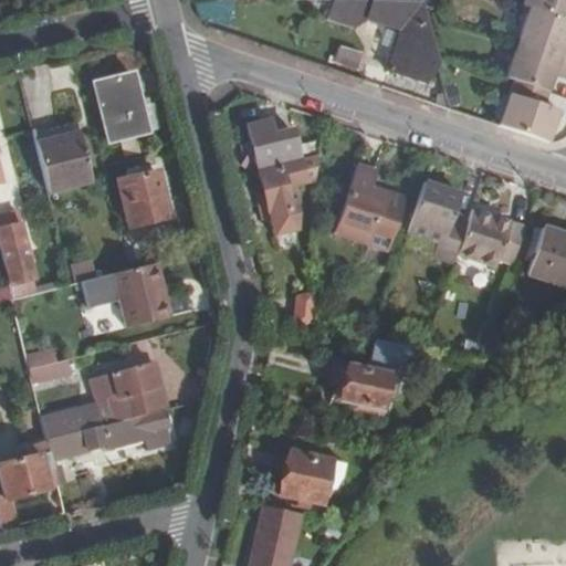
[(375,0),(333,0),(327,20),(354,29),(367,21),(399,32),(387,71),(408,77),(423,83),(430,64),(437,66),(433,53),(422,9),(421,4),(375,0)]
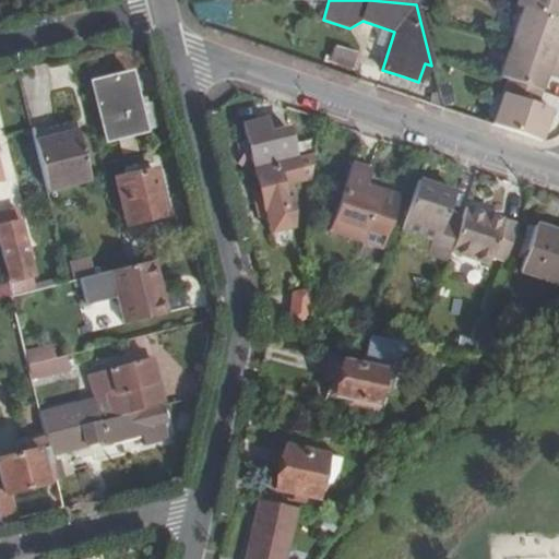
[(558,0),(516,0),(514,7),(522,9),(558,22),(558,0)]
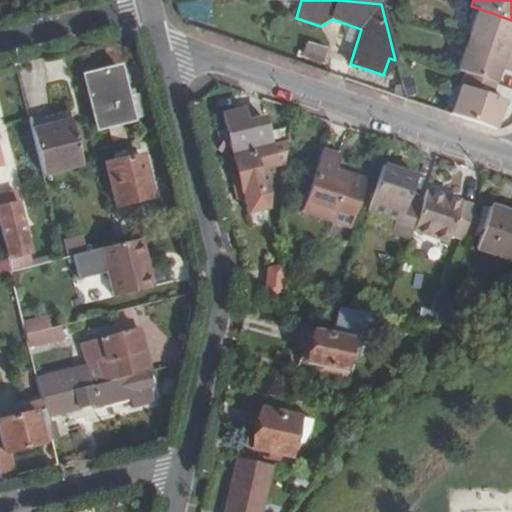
[(511,32),(511,20),(478,8),(468,37),(511,51),(511,35),(511,32)]
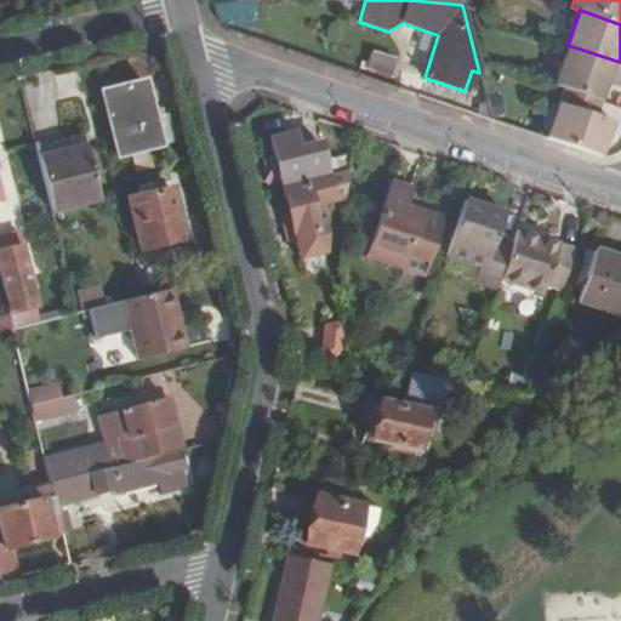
[(620,62),(568,45),(553,85),(600,102),(607,81),(620,86),(620,62)]
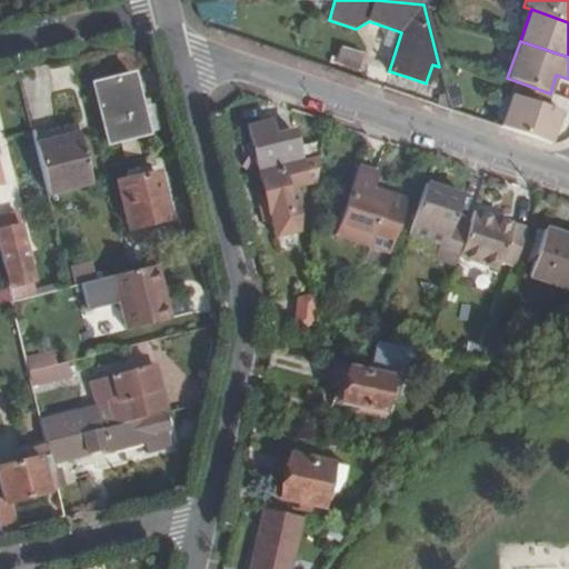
[(333,62),(358,71),(365,53),(340,45),(333,62)]
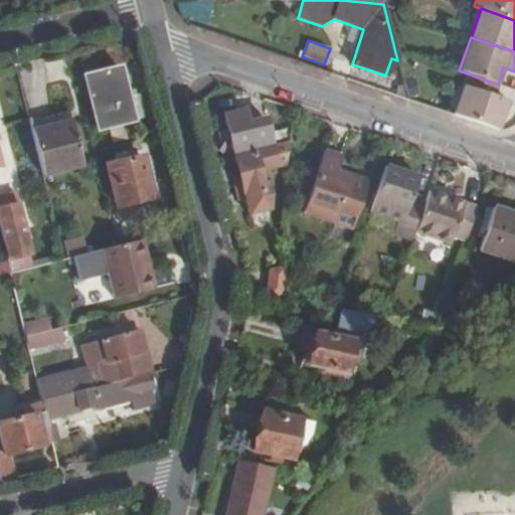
[(133,121),(120,68),(83,77),(98,130),(133,121)]
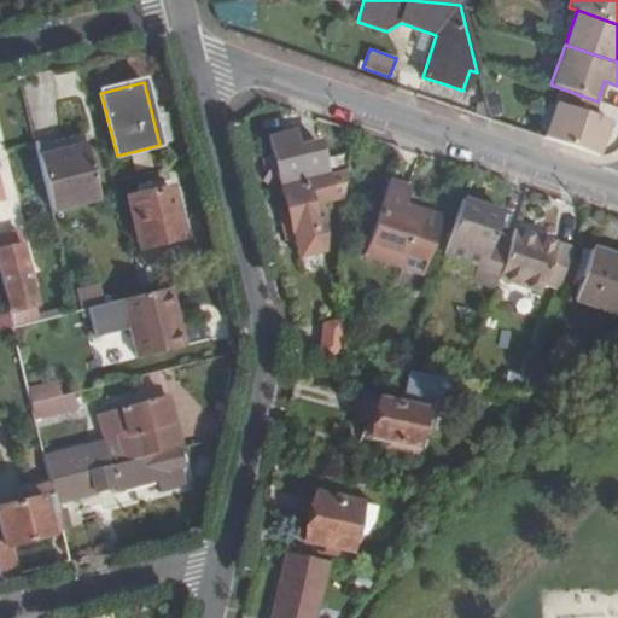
[(445,85),(439,103),(489,120),(483,99),(462,91),(445,85)]
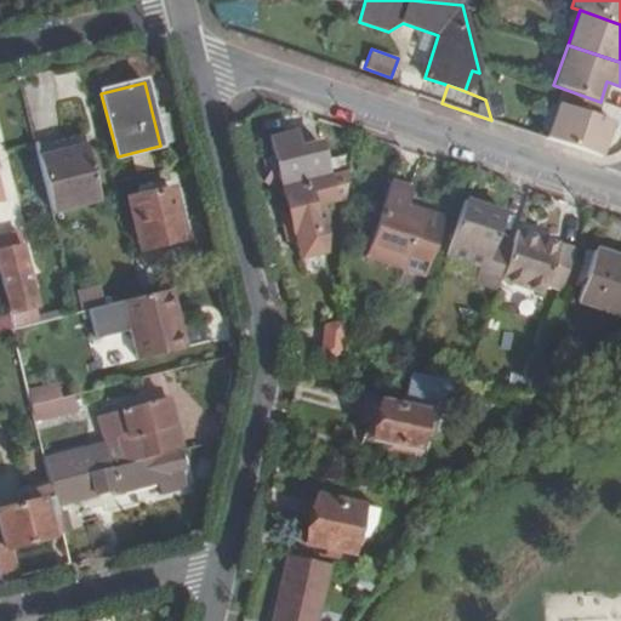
[(558,103),(545,138),(599,157),(611,123),(558,103)]
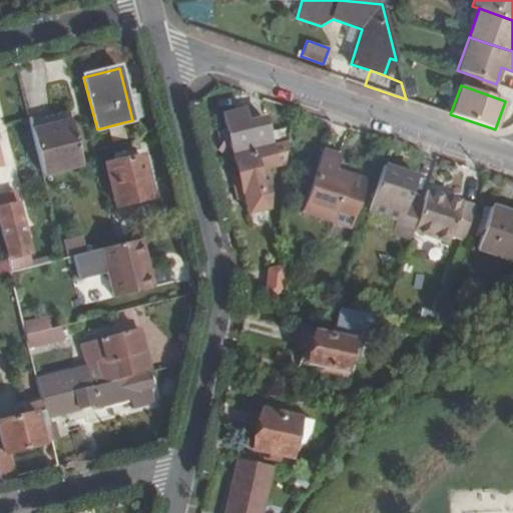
[(233,154),(271,145),(263,118),(246,122),(243,109),(224,114),(226,127),(217,130),(220,141),(229,139),(233,154)]
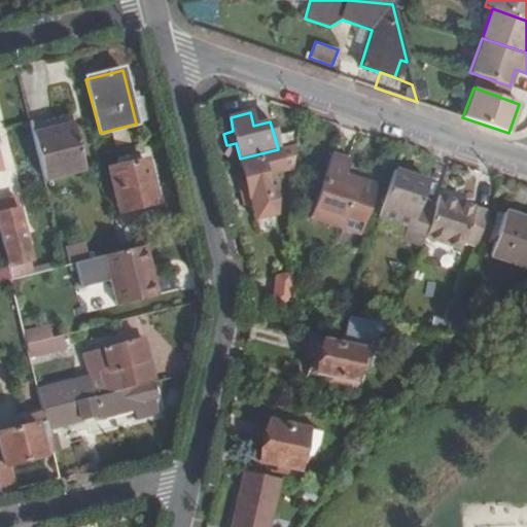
[(72,125),(32,134),(43,180),(83,169),(72,125)]
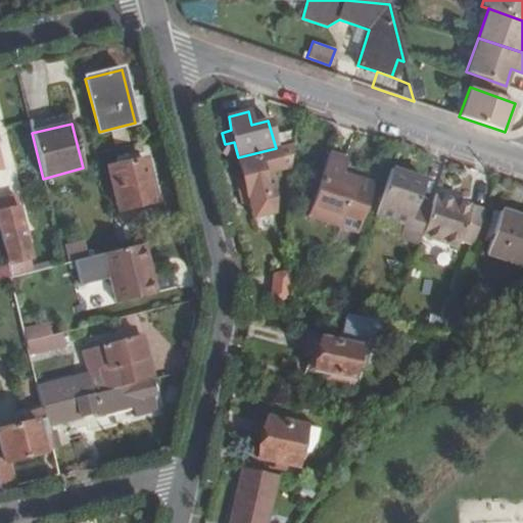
[(281,170),(276,148),(238,157),(251,210),(276,204),(277,204),(269,173),(281,170)]
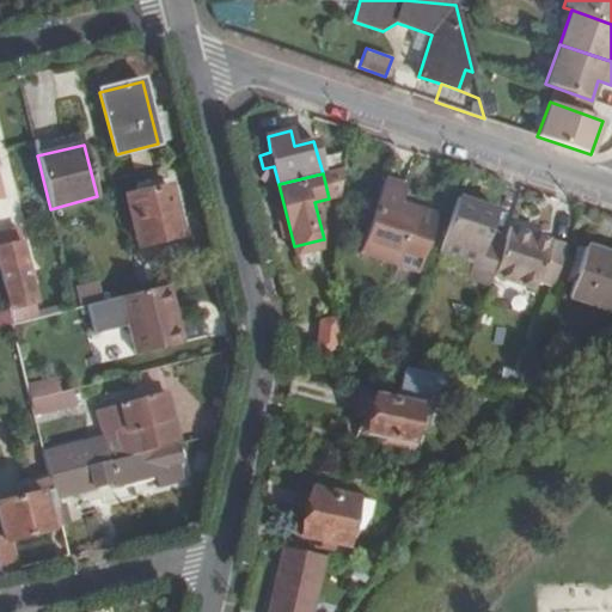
[(404,187),(385,181),(361,251),(417,270),(435,216),(398,203),(404,187)]
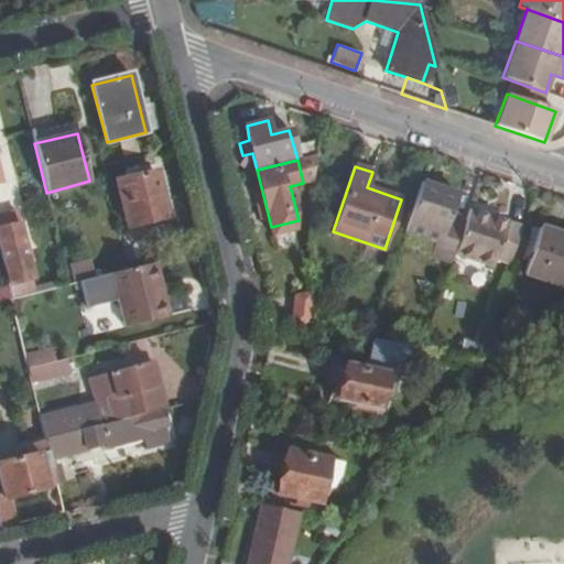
[(156,172),(116,182),(128,226),(166,217),(156,172)]
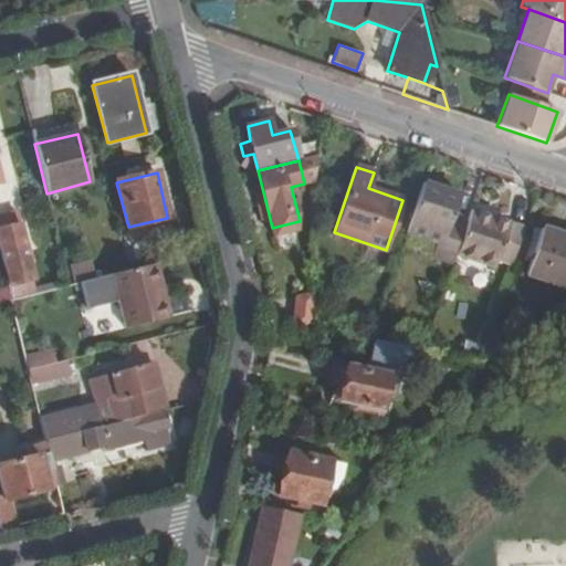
[(422,182),(407,231),(437,241),(432,254),(453,261),(457,253),(467,223),(452,219),(454,211),(460,196),(422,182)]
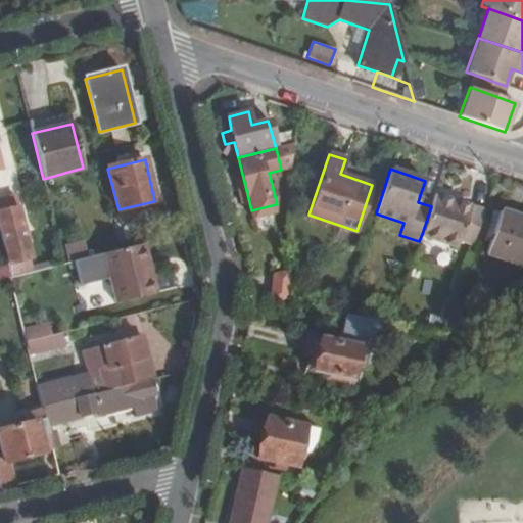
[(418,202),(431,206),(433,200),(420,195),(418,202)]
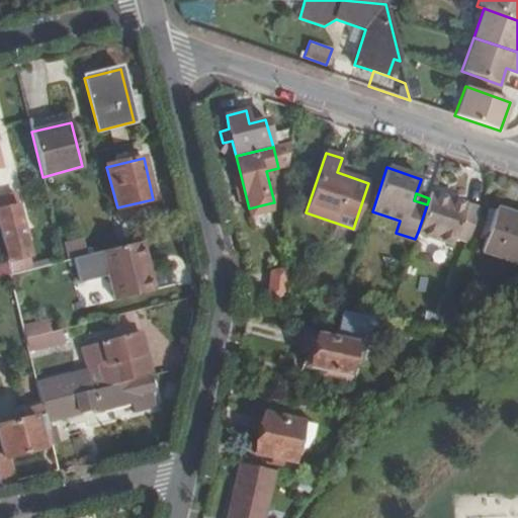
[(455,237),(468,242),(480,209),(431,193),(429,198),(427,204),(418,232),(452,243),(455,237)]
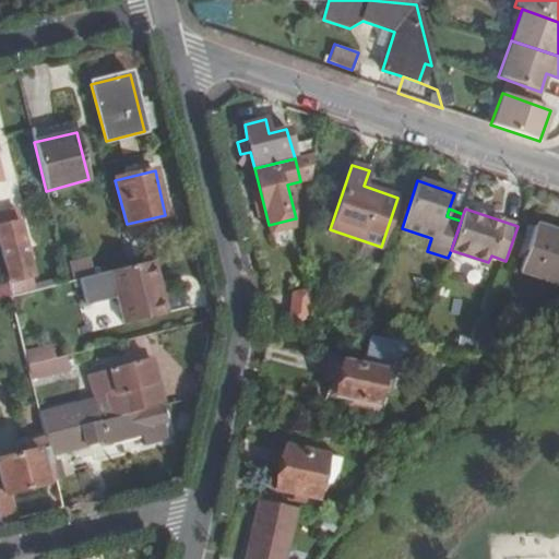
[(16,213),(0,216),(0,254),(7,283),(33,276),(16,213)]
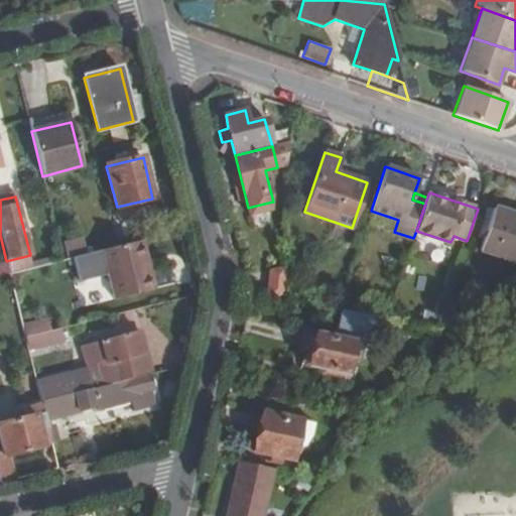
[(272,202),(249,208),(252,221),(275,215),(272,202)]
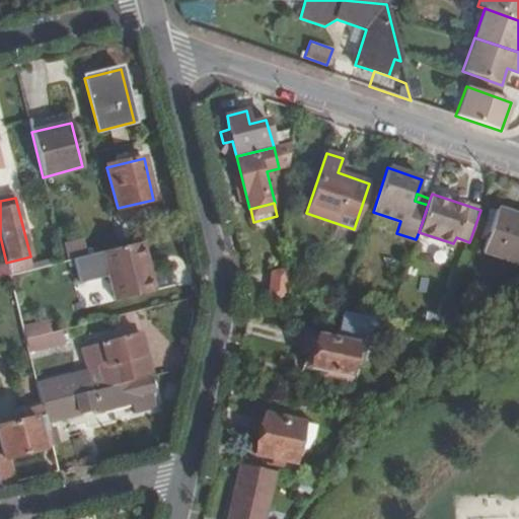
[(518,216),(498,209),(484,251),(518,263),(518,216)]
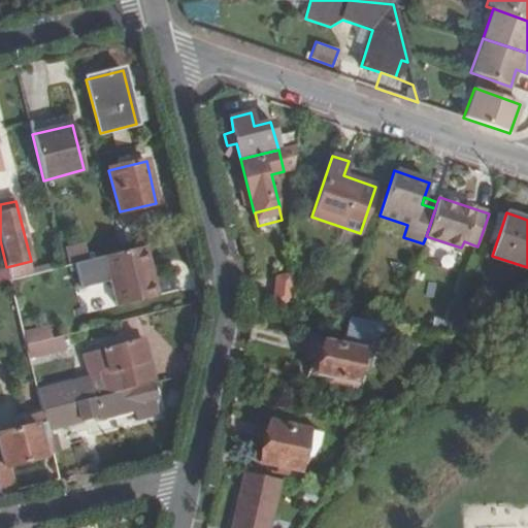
[(88,258),(85,243),(65,249),(68,263),(88,258)]
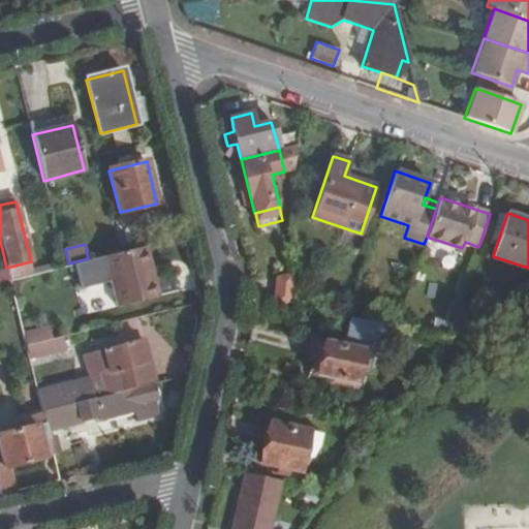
[(158,297),(145,247),(119,254),(104,258),(118,307),(158,297)]
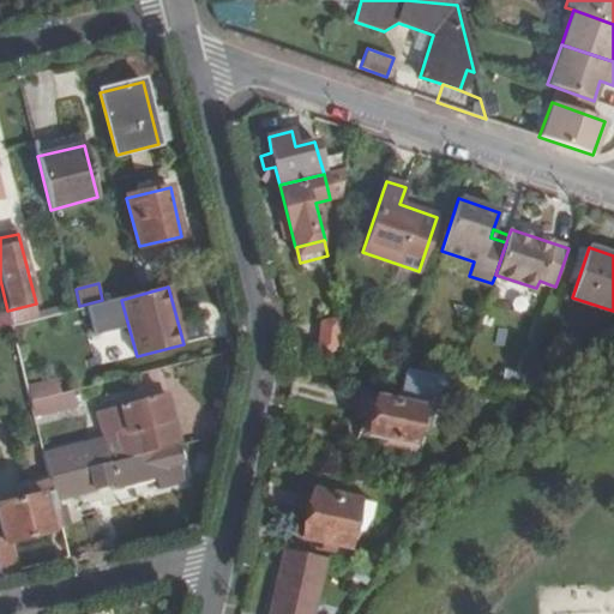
[(0,329),(11,326),(7,311),(0,311),(0,329)]
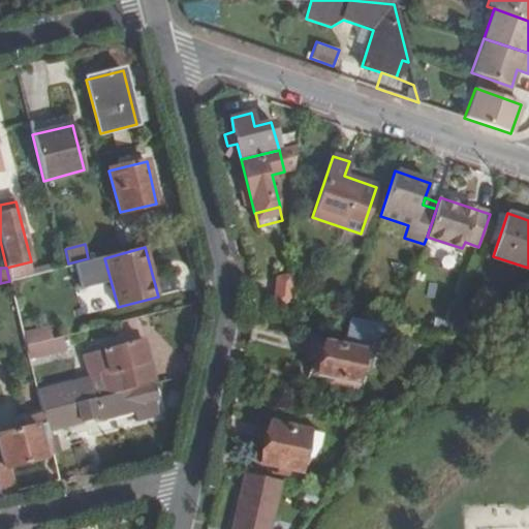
[(277,274),(273,300),(291,303),(296,277),(277,274)]
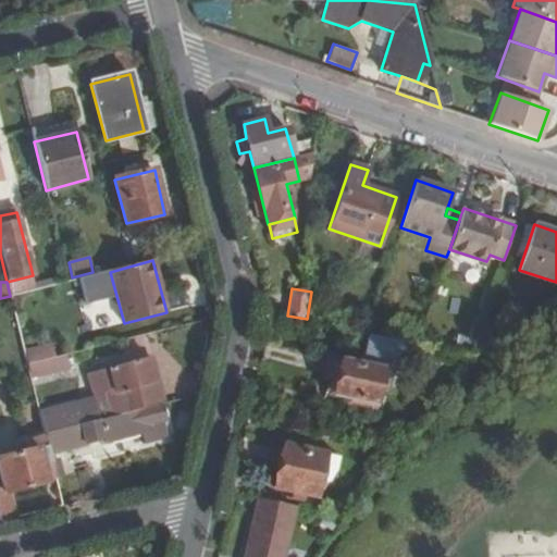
[(24,351),(27,364),(62,356),(59,343),(24,351)]
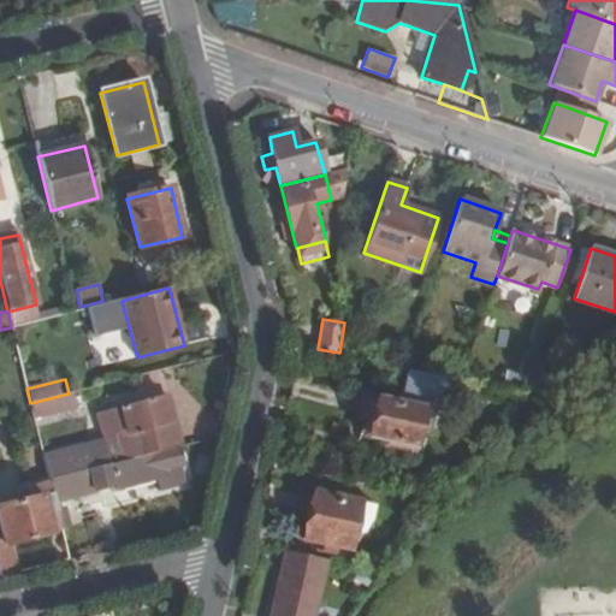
[(30,403),(34,416),(73,407),(69,394),(30,403)]
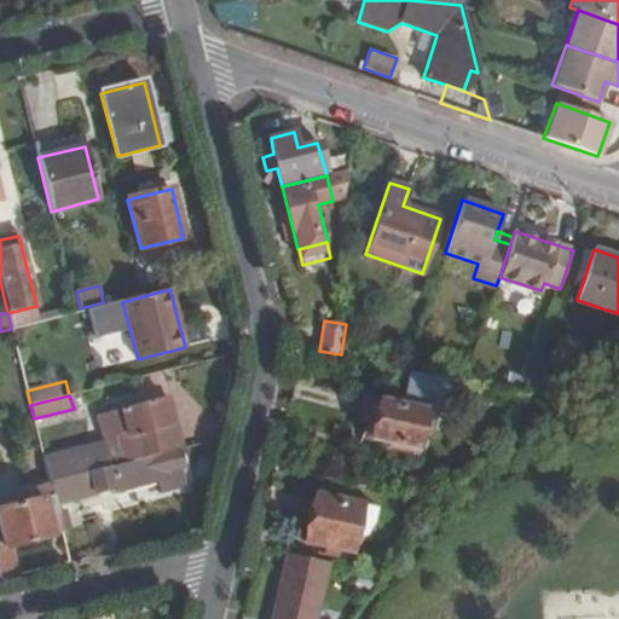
[(440,412),(365,397),(360,420),(374,422),(370,438),(417,447),(420,433),(428,435),(437,431),(440,412)]
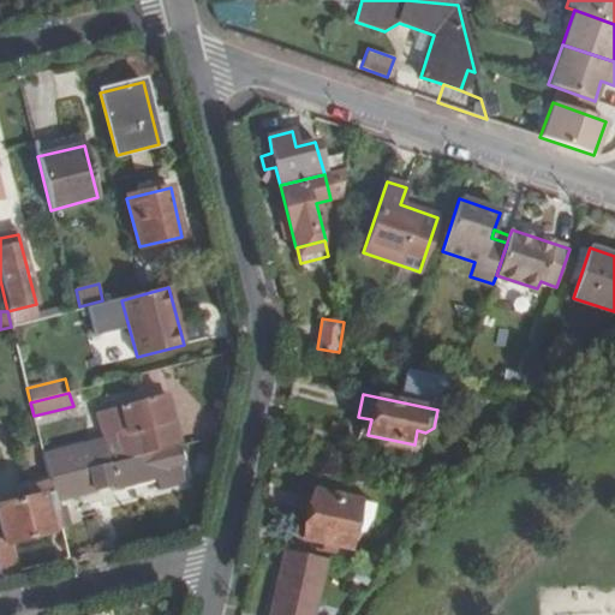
[(157,453),(177,448),(162,396),(96,412),(102,440),(43,455),(49,481),(157,453)]
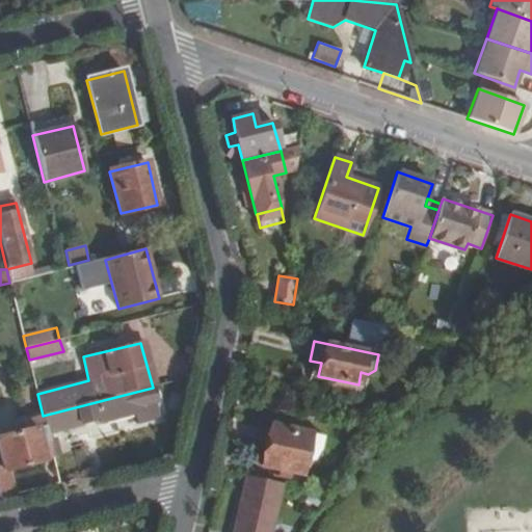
[(160,403),(155,387),(153,388),(136,392),(141,408),(156,404),(160,403)]
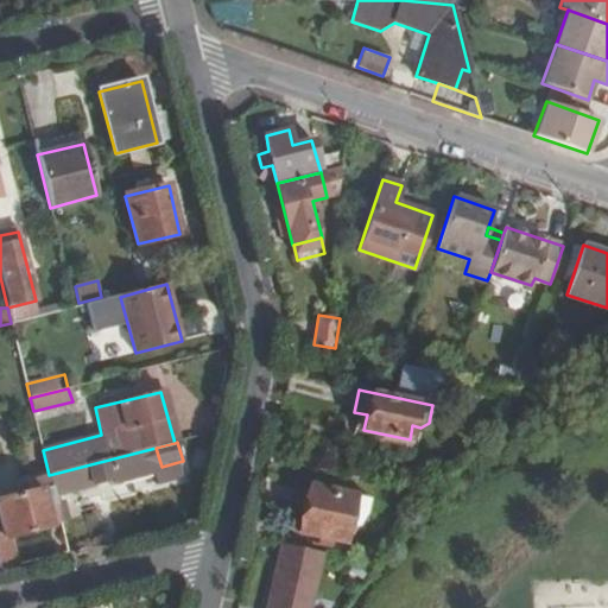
[(51,486),(54,495),(114,480),(115,485),(154,474),(158,485),(182,477),(178,462),(162,467),(156,448),(49,475),(51,486)]
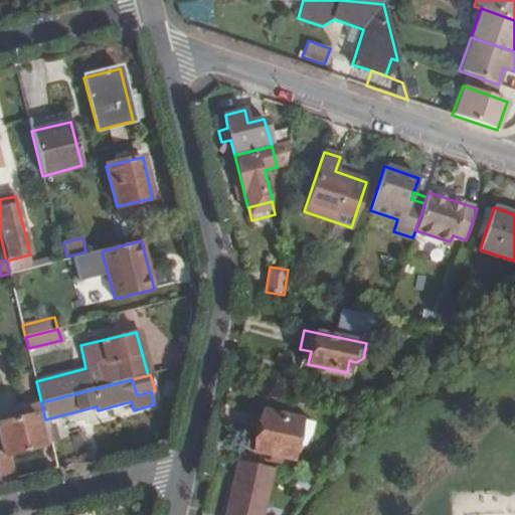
[(312,421),(300,419),(264,410),(263,415),(256,414),(253,426),(261,428),(255,451),(292,459),(294,450),(299,452),(310,434),(312,421)]
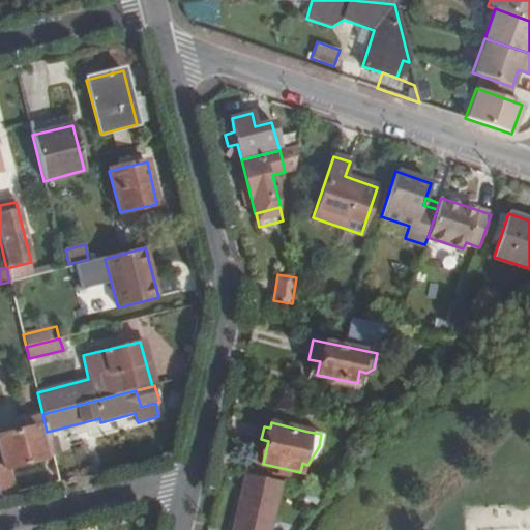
[(0,447),(0,496),(16,493),(9,468),(42,459),(41,453),(52,451),(47,432),(45,423),(0,434),(0,447),(0,448),(0,447)]
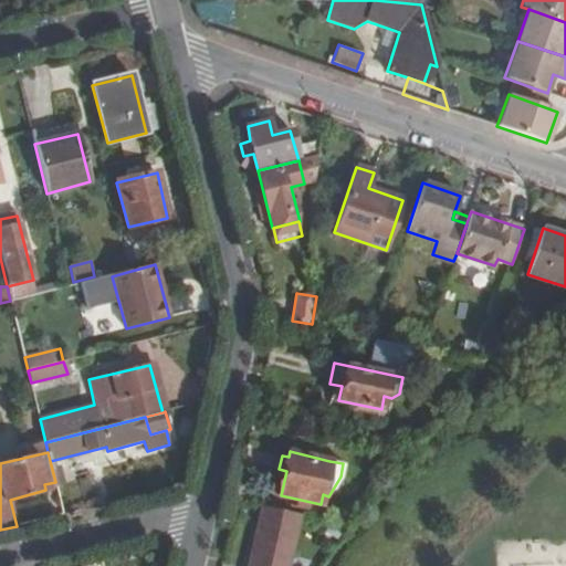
[(287,565),(300,512),(262,504),(248,565),(287,565)]
